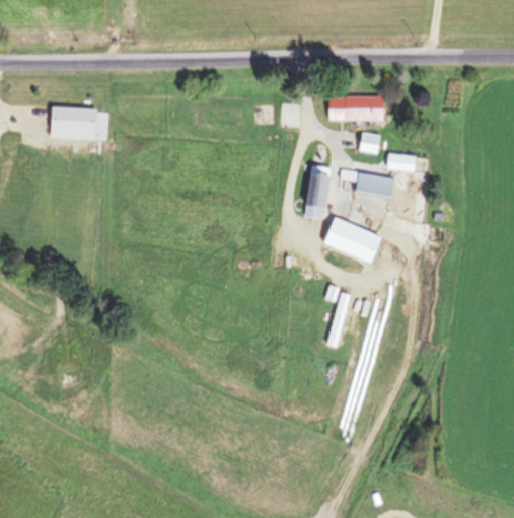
[(381,97),(327,97),(327,121),(381,121),(381,97)]
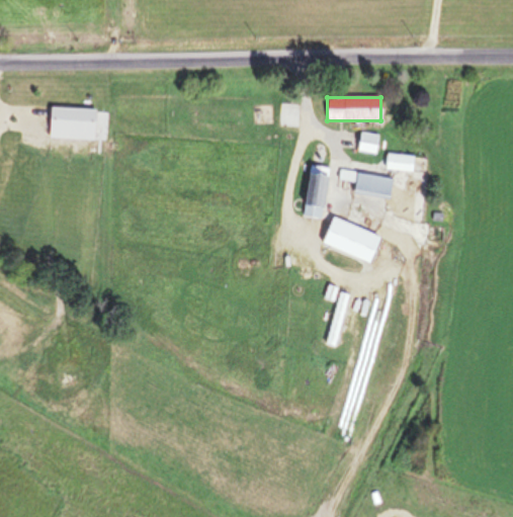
[(96,140),(96,108),(51,108),(51,139),(96,140)]
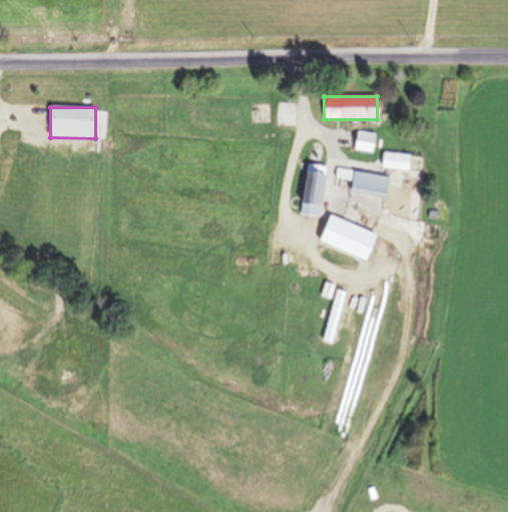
[(378,133),(356,130),(354,148),(375,151),(378,133)]
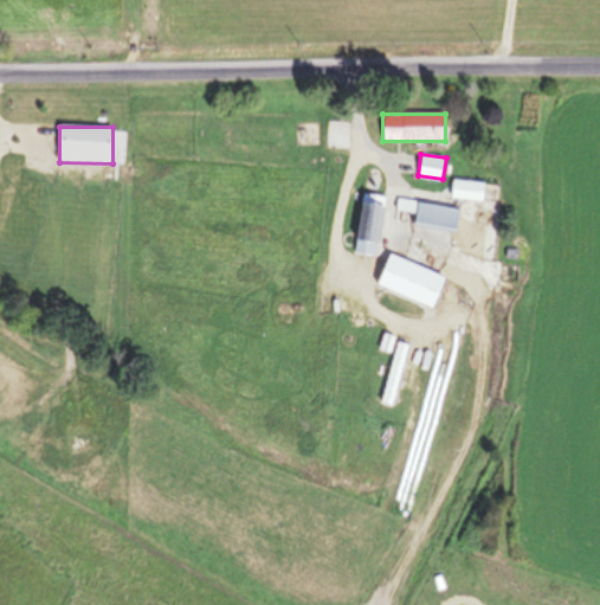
[(452,198),(484,200),(486,182),(455,179),(452,198)]
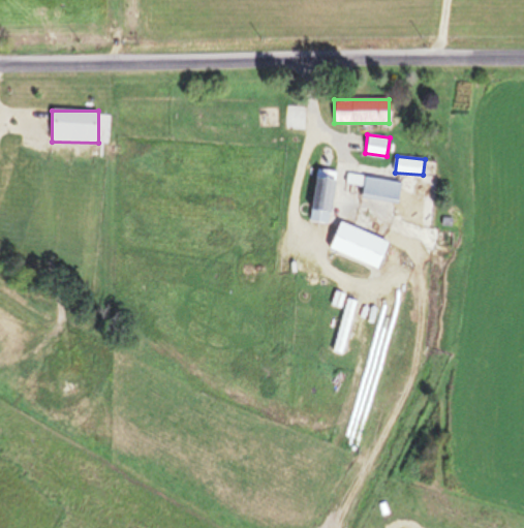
[(310,219),(330,222),(336,171),(317,168),(310,219)]
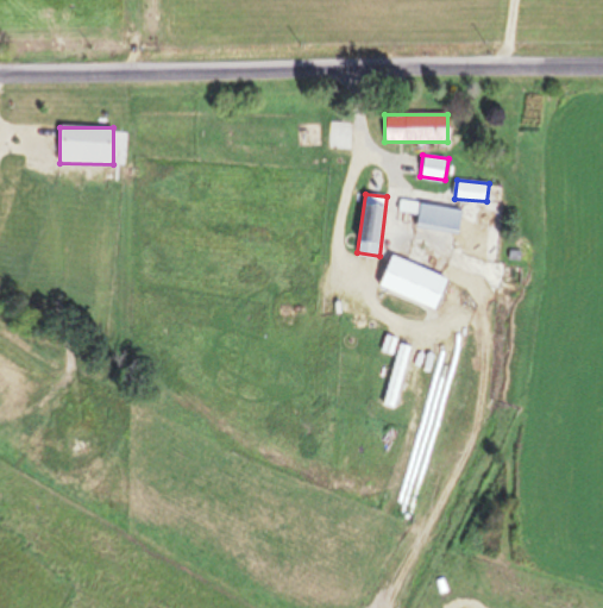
[(415,226),(460,232),(464,208),(402,200),(400,212),(416,214),(415,226)]
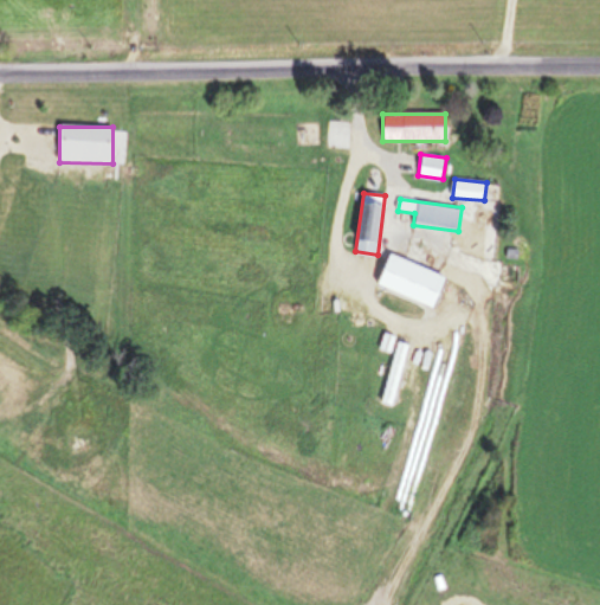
[(434,275),(385,256),(373,287),(424,304),(434,275)]
